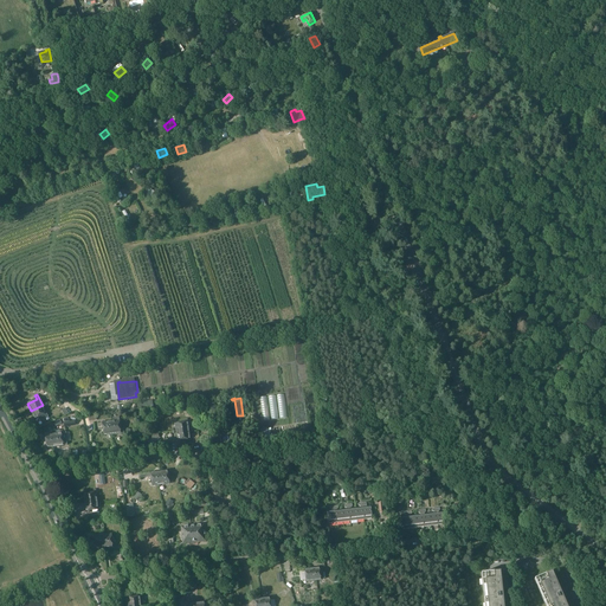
[(46,413),(43,405),(31,411),(36,419),(37,421),(40,420),(39,417),(46,413)]
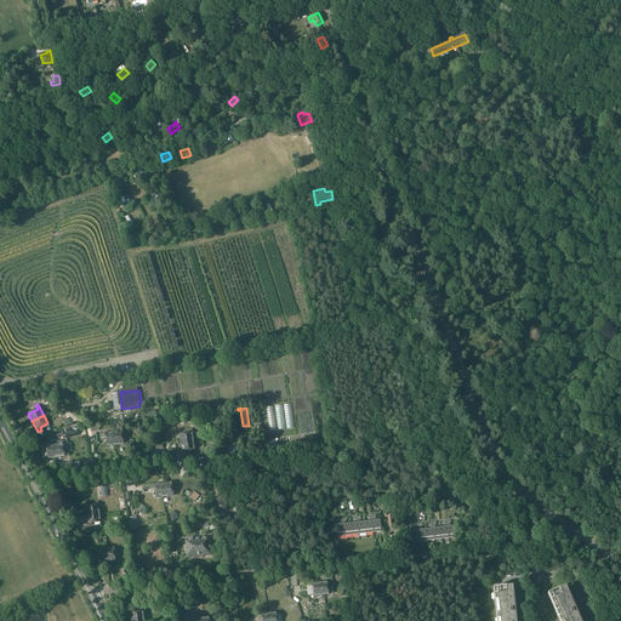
[(114,432),(115,445),(124,444),(124,445),(129,445),(127,439),(124,440),(121,427),(115,428),(117,432),(114,432)]
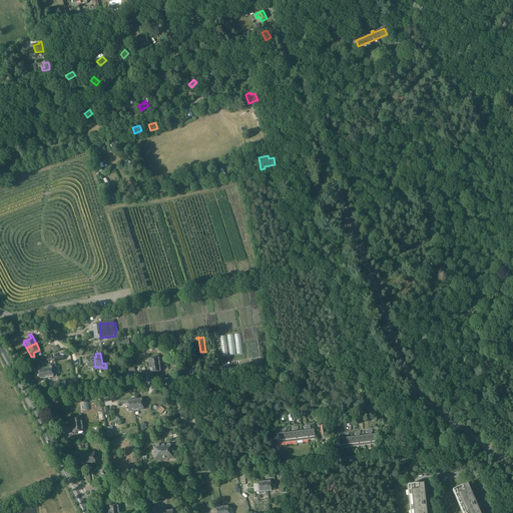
[(149,366),(160,365),(158,355),(155,355),(156,358),(148,359),(149,366)]
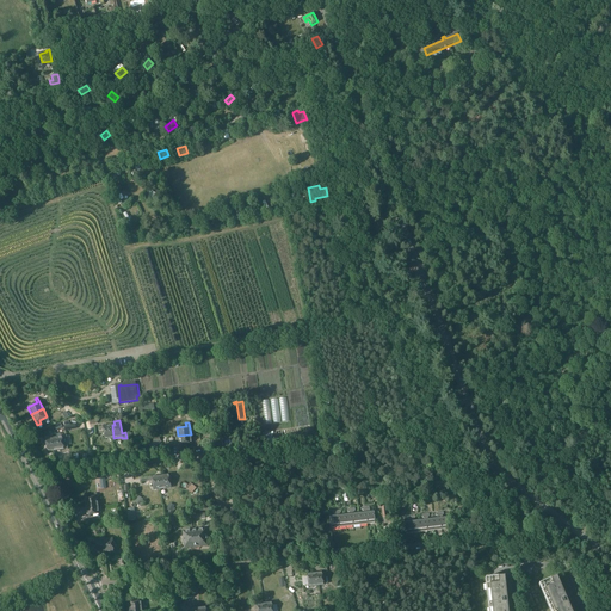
[(113,438),(112,425),(99,426),(100,429),(104,429),(105,439),(113,438)]
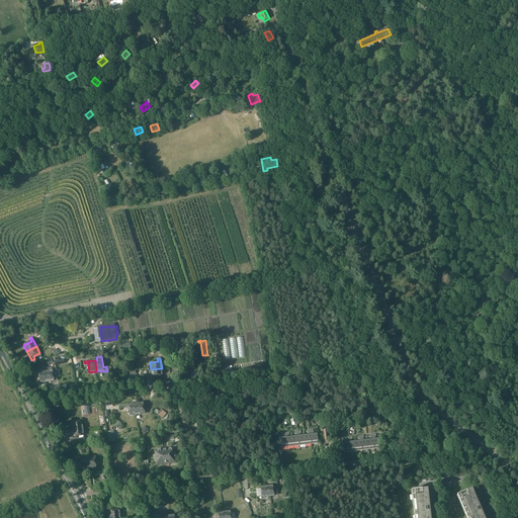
[(163,375),(162,368),(151,369),(152,379),(155,379),(154,376),(163,375)]
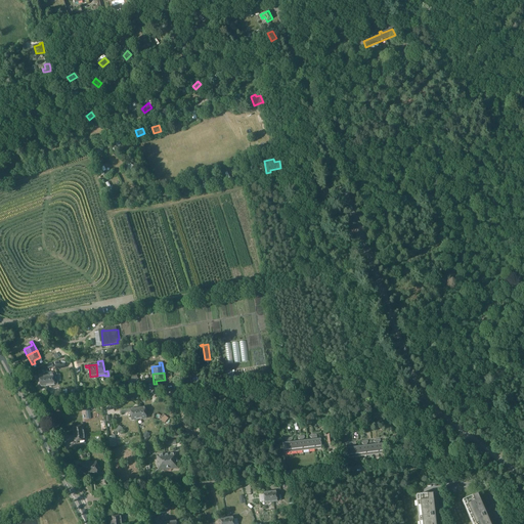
[(56,374),(54,375),(53,374),(46,375),(48,386),(55,385),(58,385),(56,374)]
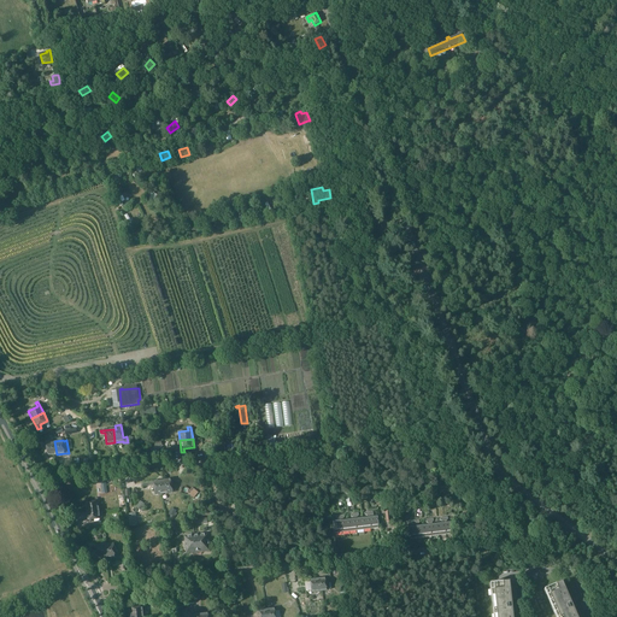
[(57,454),(54,441),(46,442),(42,444),(43,446),(47,446),(48,456),(57,454)]
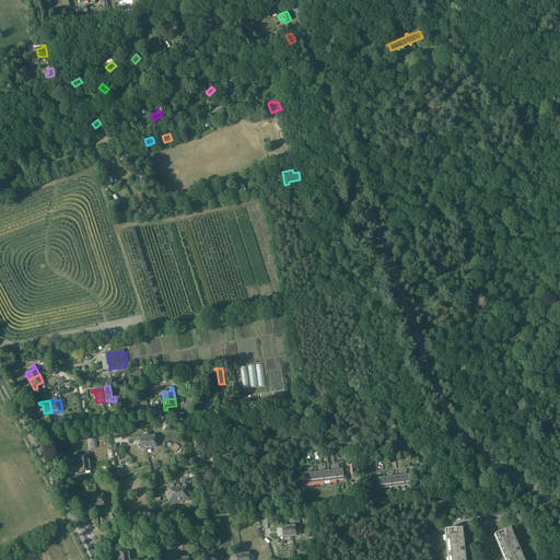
[(148,435),(149,447),(160,446),(160,443),(156,444),(155,434),(148,435)]
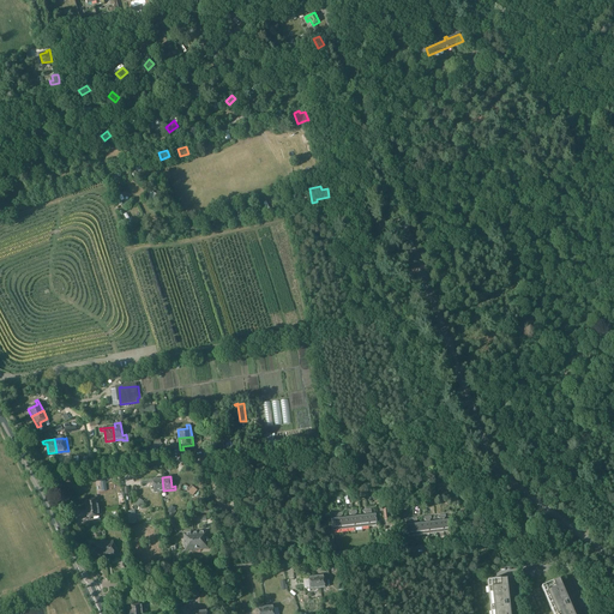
[(163,491),(162,477),(152,479),(152,480),(142,481),(142,485),(154,483),(155,492),(163,491)]
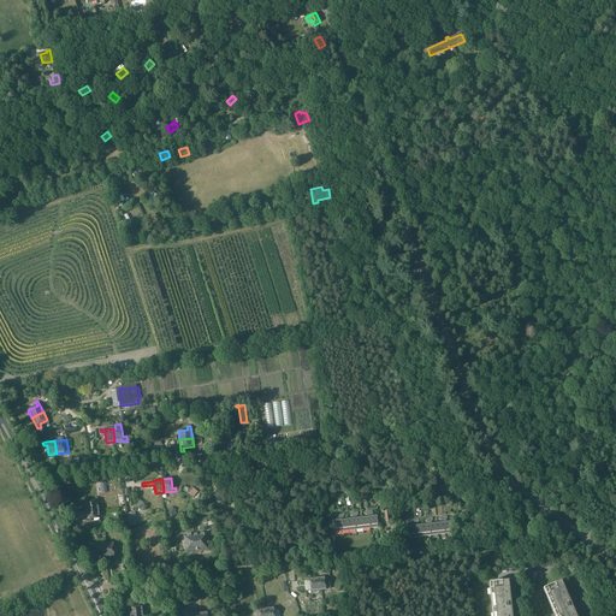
[(86,502),(87,510),(99,509),(98,497),(95,498),(95,501),(89,502),(86,502)]
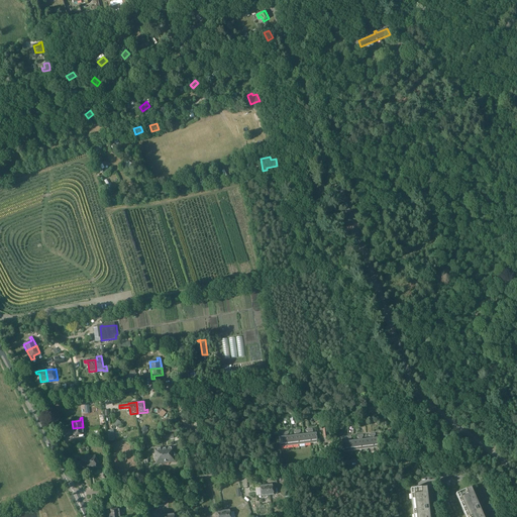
[(74,438),(77,438),(76,435),(84,435),(83,427),(73,428),(73,436),(74,436),(74,438)]
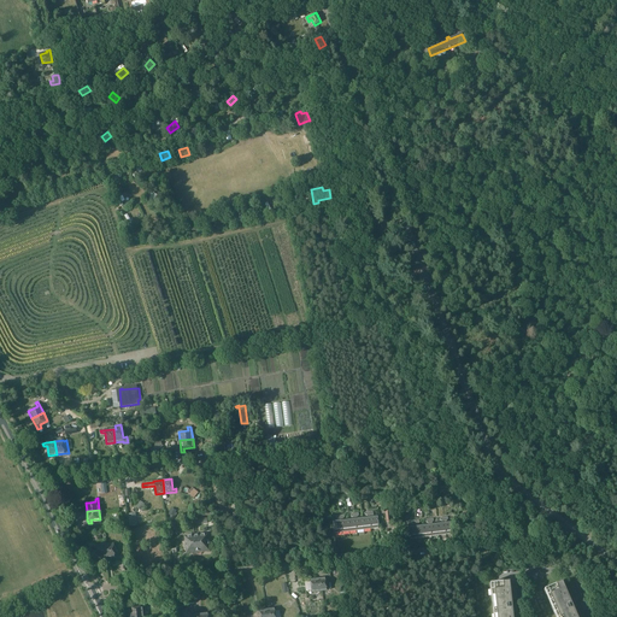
[(197,535),(198,552),(210,551),(207,534),(197,535)]
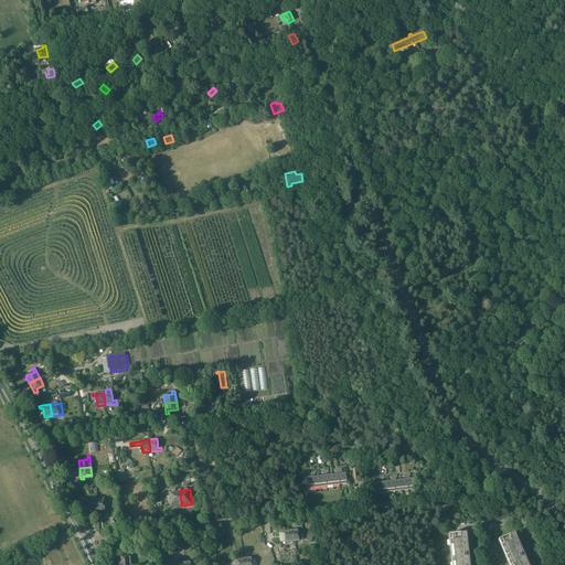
[(171,507),(181,505),(180,490),(169,491),(171,507)]
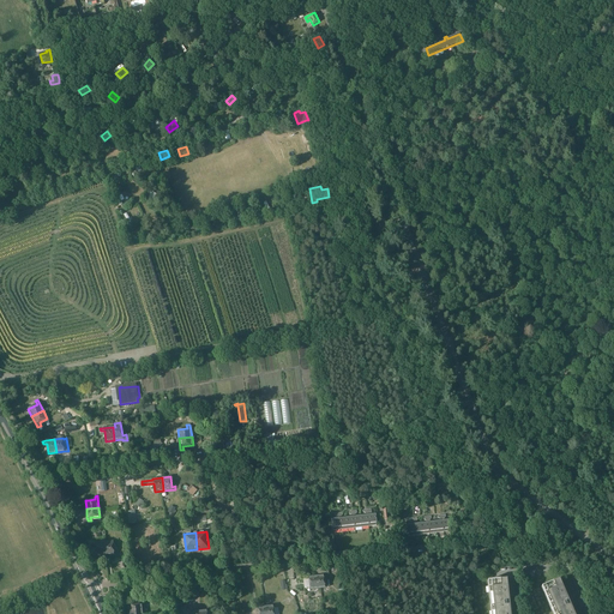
[(113,541),(104,542),(106,555),(114,554),(118,553),(118,549),(114,551),(113,541)]
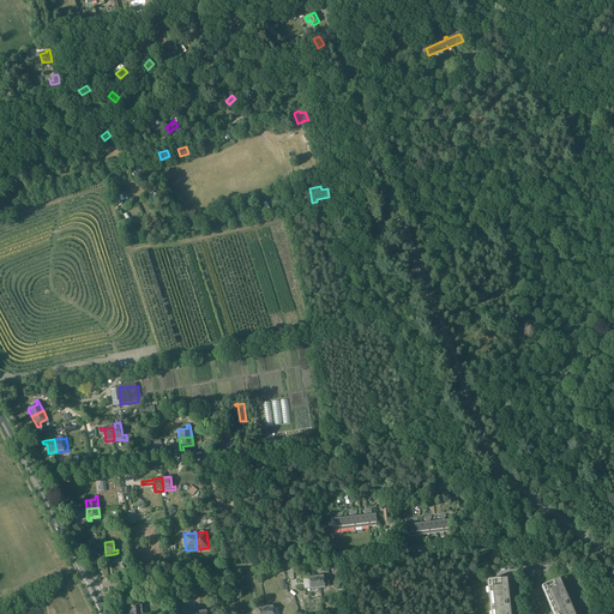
[(106,555),(104,542),(96,543),(92,543),(92,546),(96,546),(97,557),(106,555)]
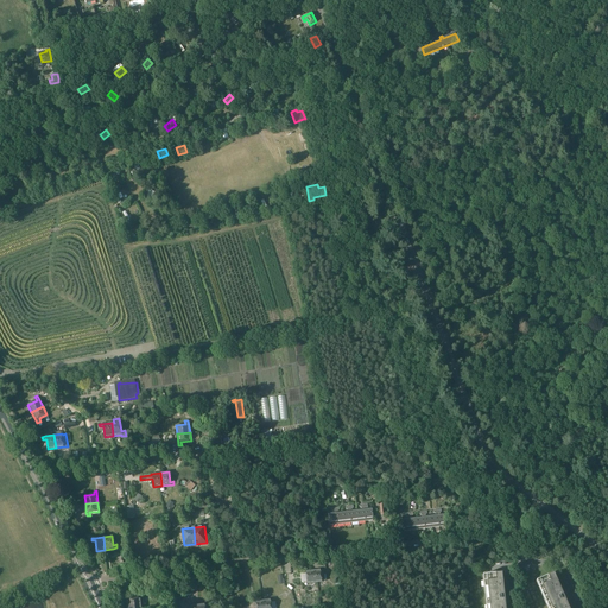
[(314,570),(315,583),(322,582),(321,572),(324,572),(324,569),(314,570)]
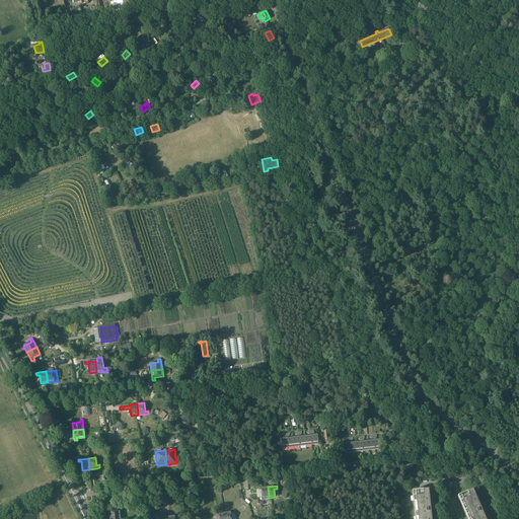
[(429,489),(418,490),(413,491),(416,518),(432,518),(432,515),(431,515),(431,516),(430,514),(433,514),(432,505),(431,505),(429,489)]
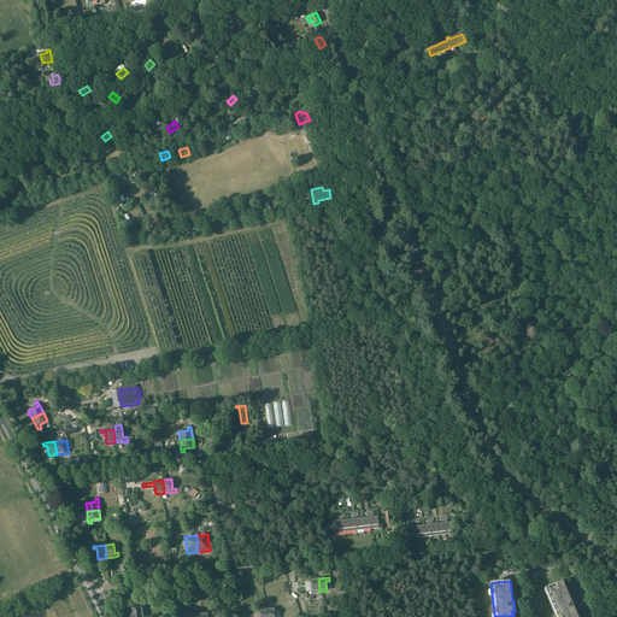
[(556,616),(577,616),(575,610),(576,610),(573,600),(570,601),(569,600),(570,599),(563,581),(545,589),(556,616)]
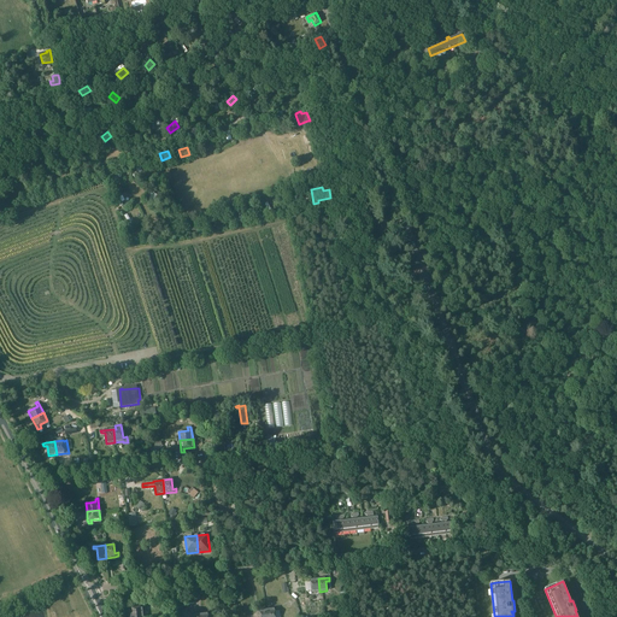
[(130,616),(131,616),(144,616),(142,605),(139,605),(139,607),(130,609),(130,616)]
